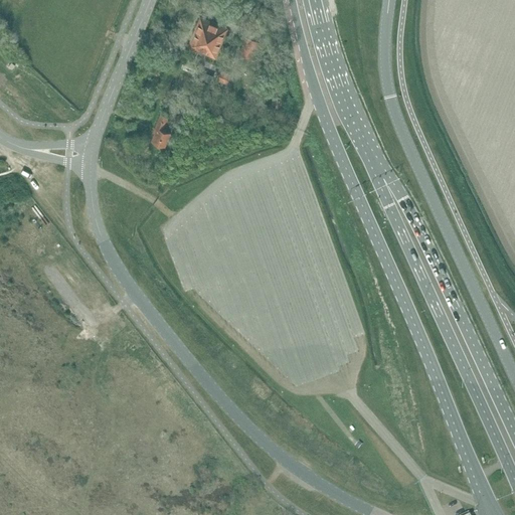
[(200,17),(188,46),(215,57),(227,28),(200,17)]
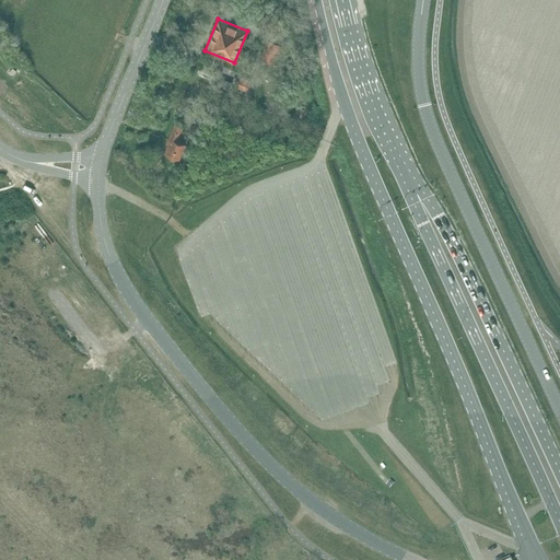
[(268,39),(260,58),(275,65),(280,51),(283,54),(289,42),(281,39),(279,44),(268,39)]
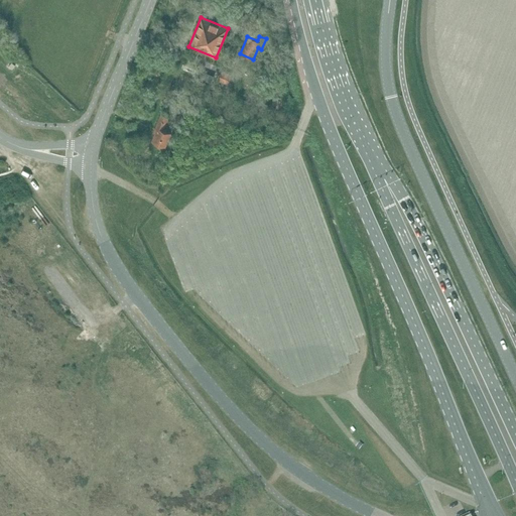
[(183,62),(181,68),(195,74),(197,69),(183,62)]
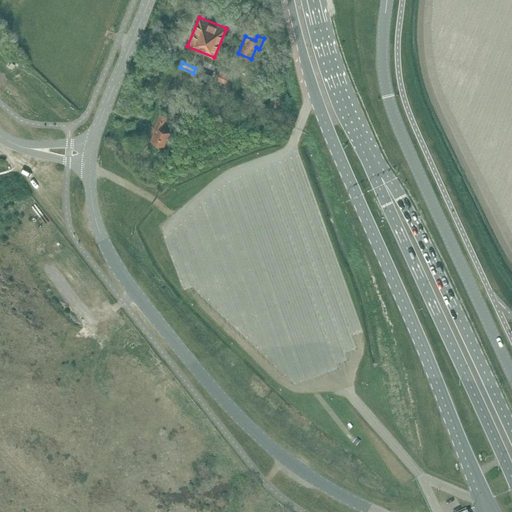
[(220,69),(216,79),(226,84),(231,73),(220,69)]
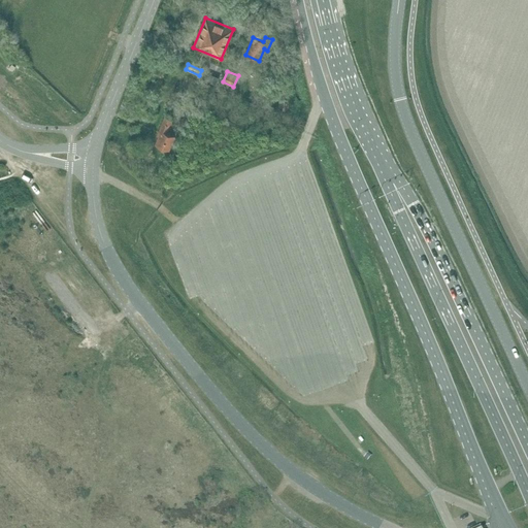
[(186,74),(182,85),(194,90),(198,79),(186,74)]
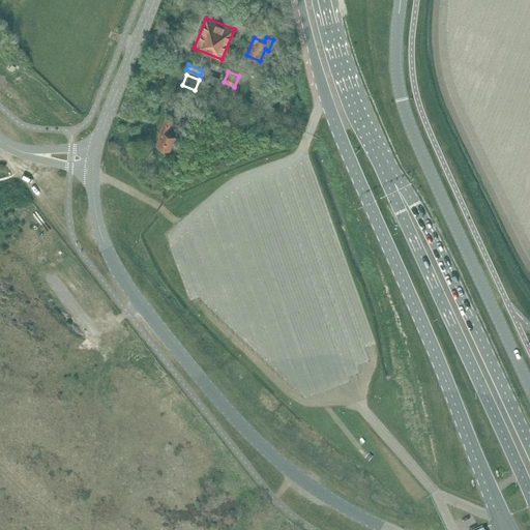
[(160,137),(157,145),(170,150),(175,136),(169,133),(174,119),(166,116),(157,136),(160,137)]
